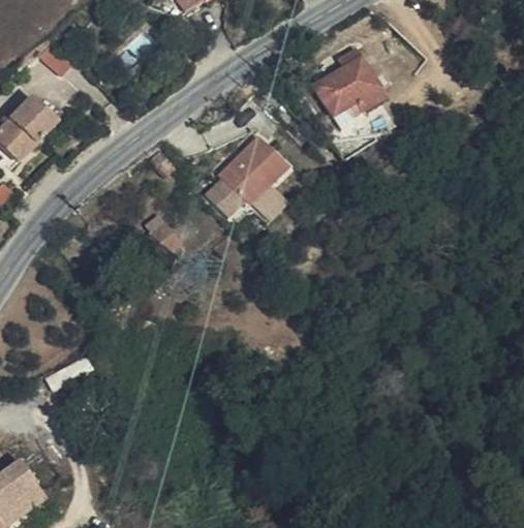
[(179,0),(188,13),(206,1),(208,4),(214,0),(179,0)]
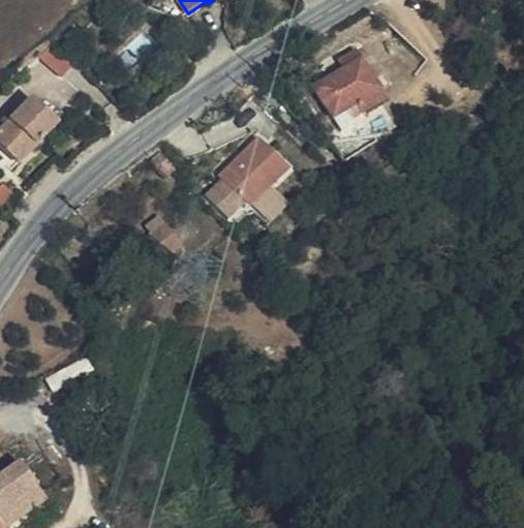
[(119,9),(109,18),(112,21),(121,12),(124,9),(128,6),(126,3),(119,9)]
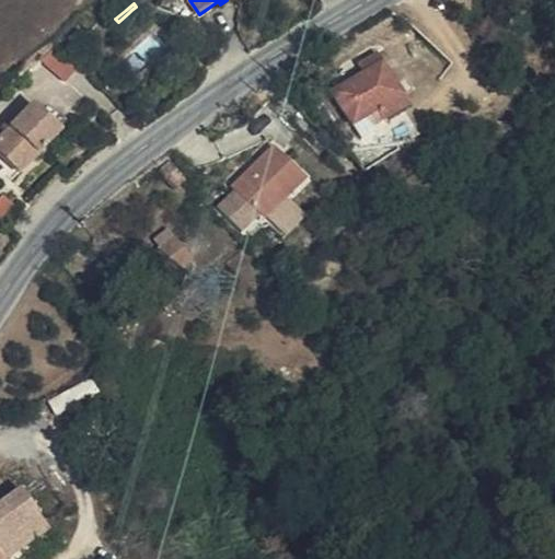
[(128,13),(118,22),(124,28),(138,18),(131,10),(128,13)]
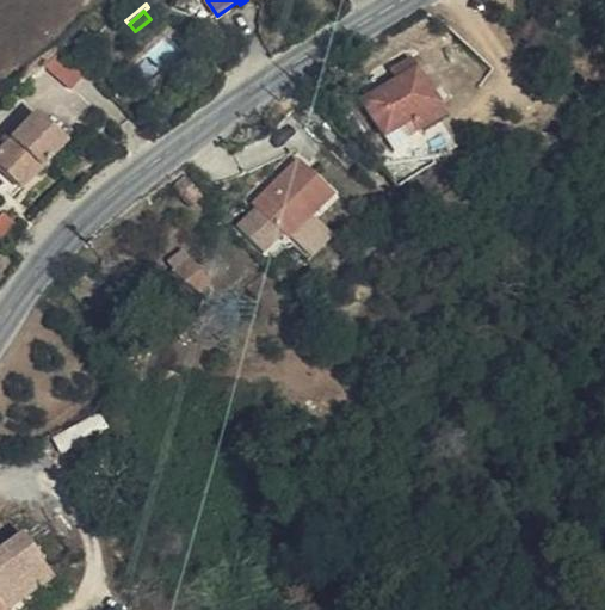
[(105,38),(98,44),(102,48),(107,42),(129,24),(125,20),(105,38)]
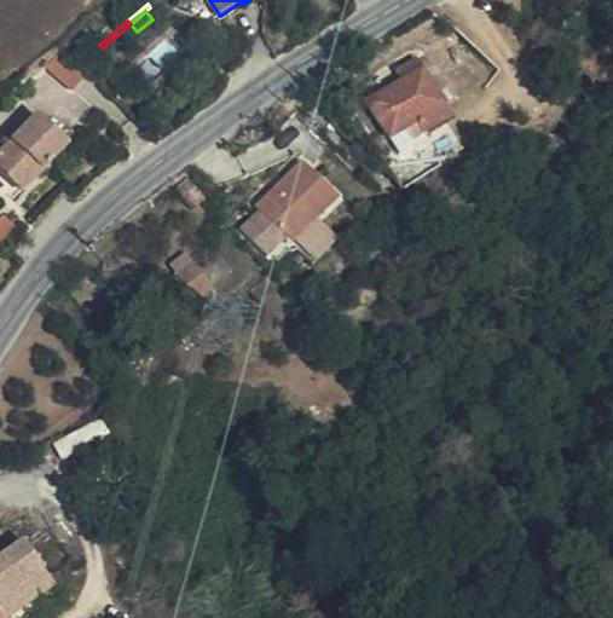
[(137,32),(131,24),(109,42),(115,50),(137,32)]
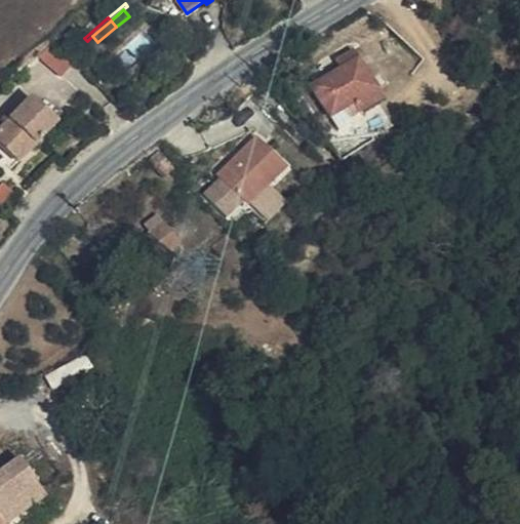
[(384,95),(352,46),(331,58),(335,67),(308,84),(328,116),(346,105),(355,99),(361,109),(384,95)]
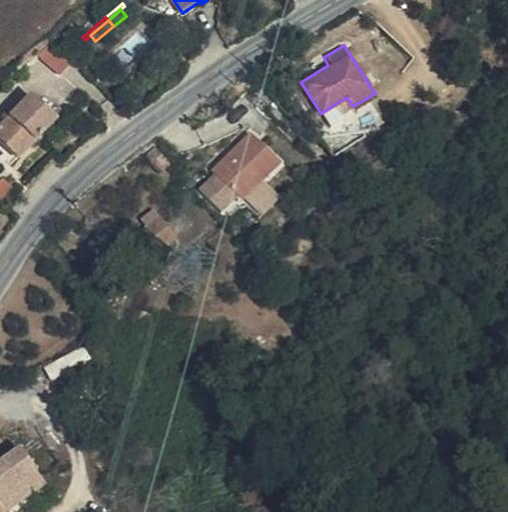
[(27,95),(0,121),(0,141),(16,158),(53,122),(27,95)]
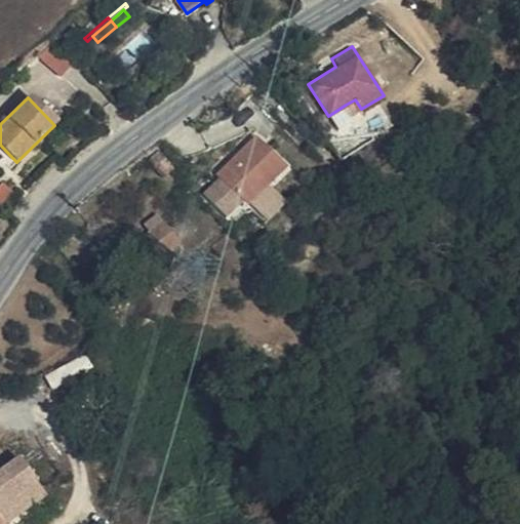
[(355,99),(346,105),(352,115),(361,109),(355,99)]
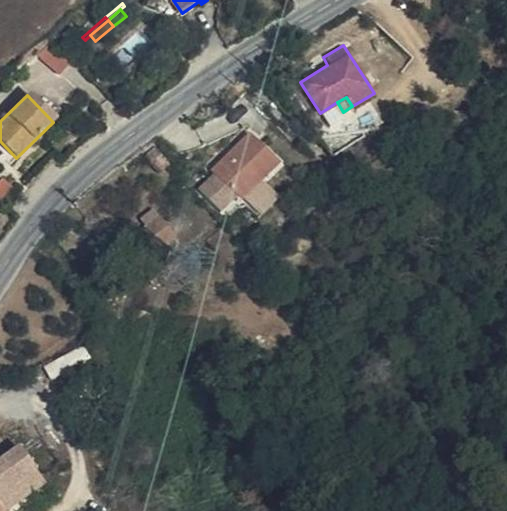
[(355,127),(312,137),(328,157),(359,132),(355,127)]
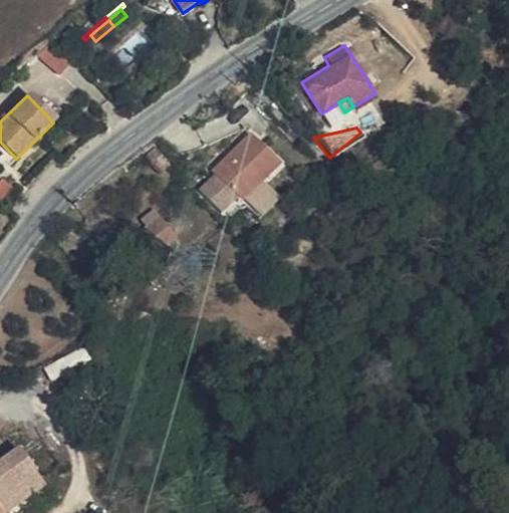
[(252,132),(210,168),(215,173),(199,187),(220,213),(237,198),(241,202),(281,164),(252,132)]
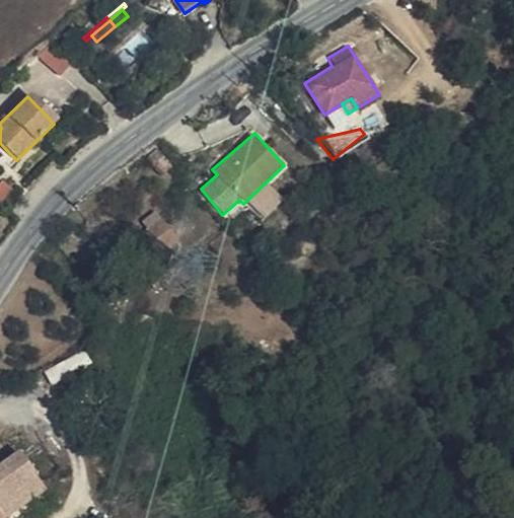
[(190,163),(175,151),(167,160),(181,172),(190,163)]
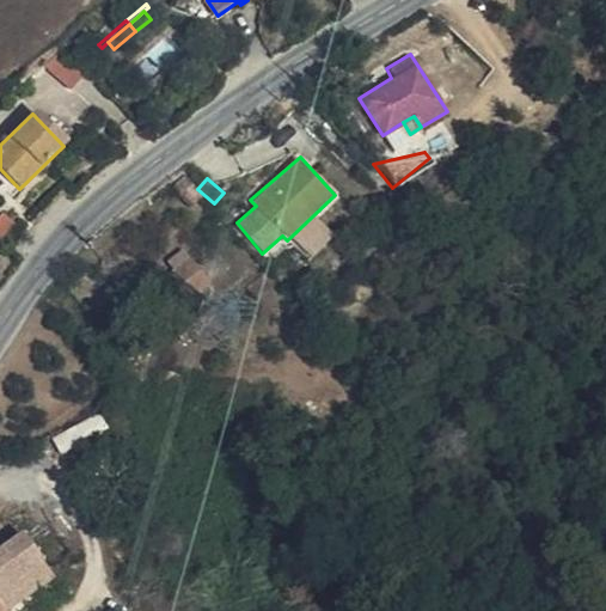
[(320,220),(293,245),(308,262),(335,237),(320,220)]
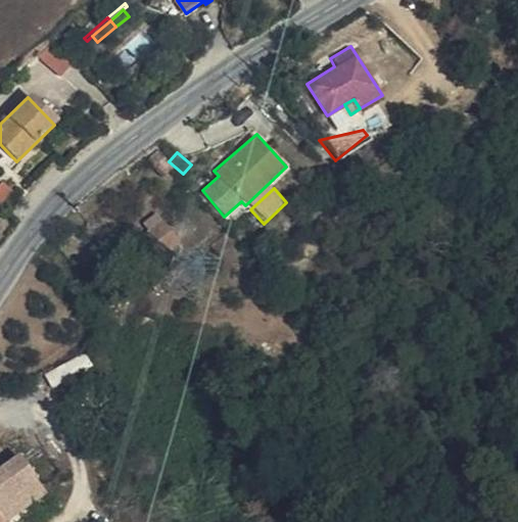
[(175,240),(154,212),(143,220),(148,227),(134,238),(149,258),(175,240)]
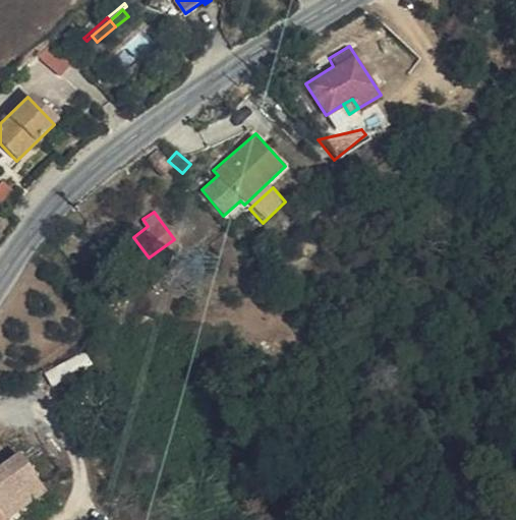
[(0,519),(5,519),(21,506),(11,494),(47,461),(29,441),(0,466),(0,519)]
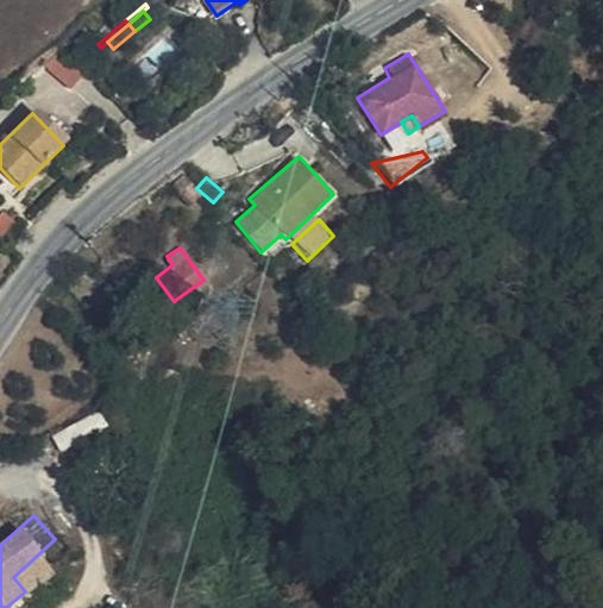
[(68,553),(55,539),(13,577),(25,591),(68,553)]
